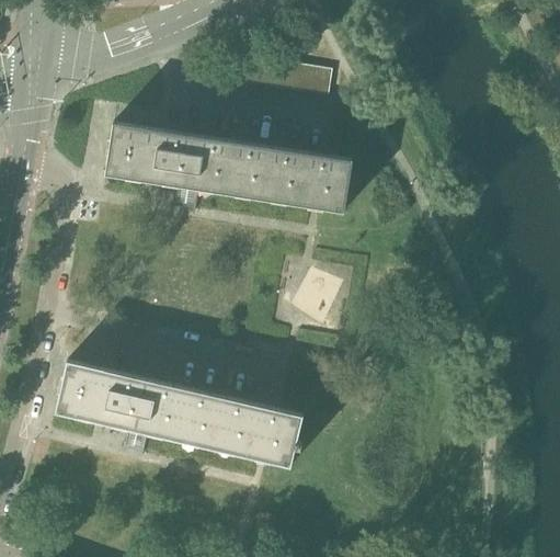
[(251,88),(255,63),(242,60),(238,86),(251,88)]
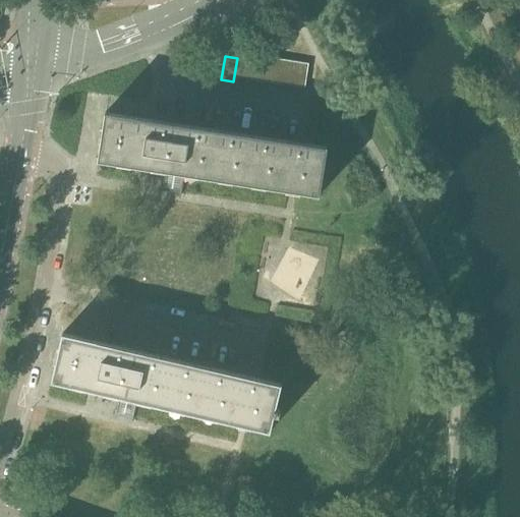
[(248,60),(237,58),(233,81),(244,83),(248,60)]
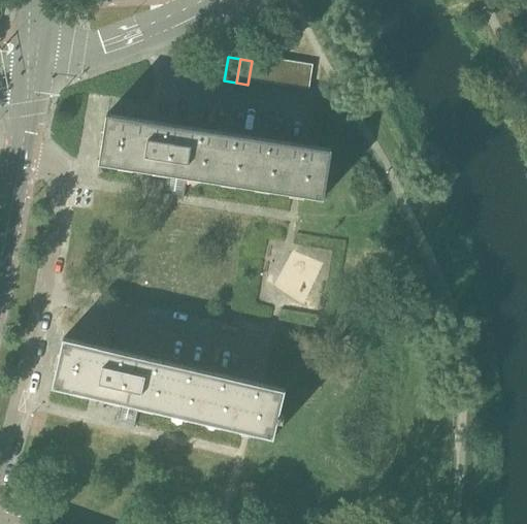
[(264,62),(252,61),(248,85),(260,87),(264,62)]
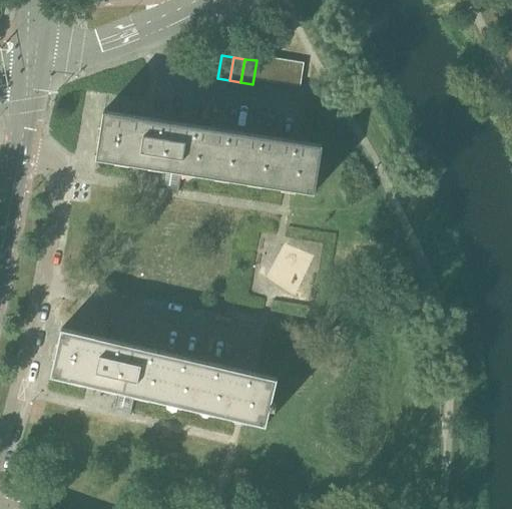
[(268,62),(257,60),(252,84),(265,86),(268,62)]
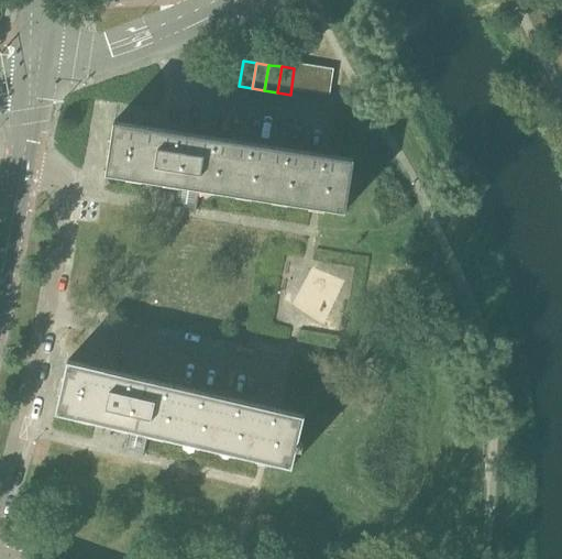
[(302,96),(307,70),(294,68),(290,95),(302,96)]
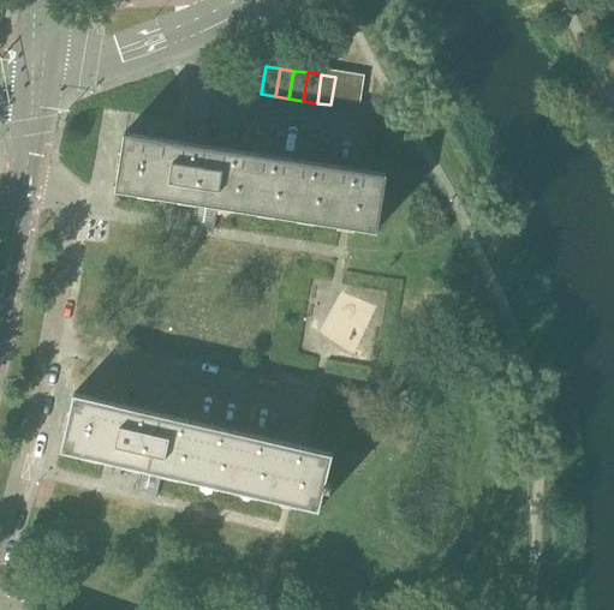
[(350,79),(335,77),(331,105),(345,107),(350,79)]
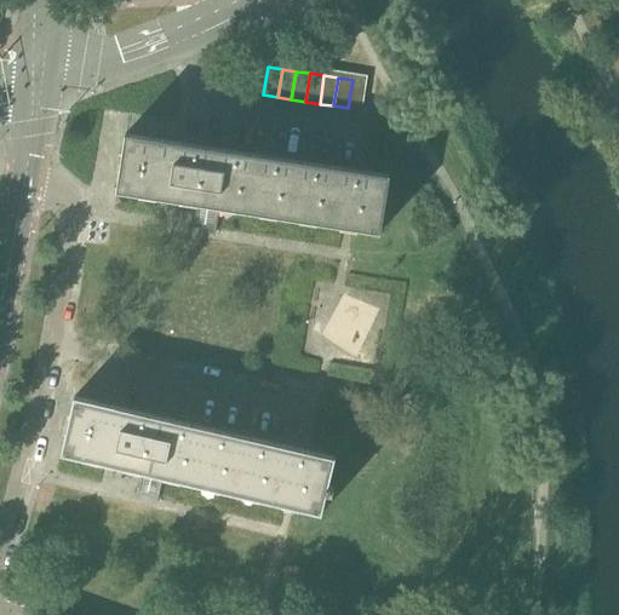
[(348,108),(361,110),(362,110),(366,82),(353,80),(348,108)]
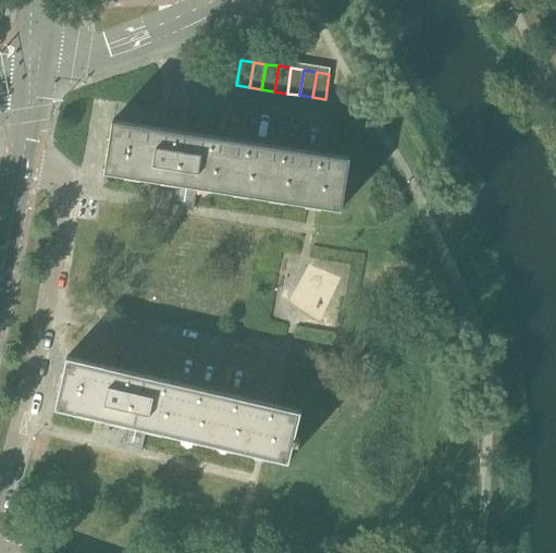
[(104,176),(306,209),(342,214),(350,161),(112,125),(104,176)]
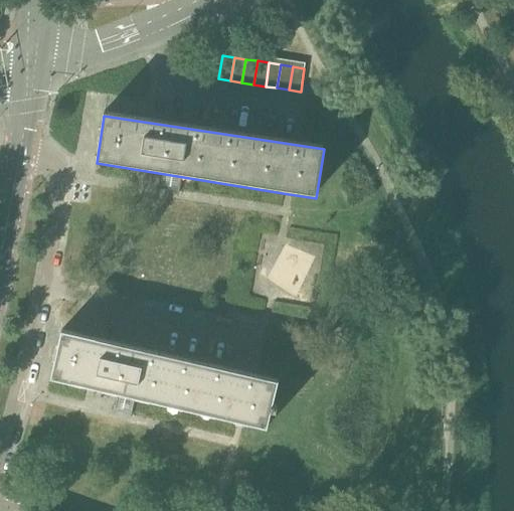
[(233,423),(247,427),(267,432),(271,414),(276,415),(278,409),(273,408),(278,383),(260,379),(244,375),(61,333),(50,381),(233,423)]
